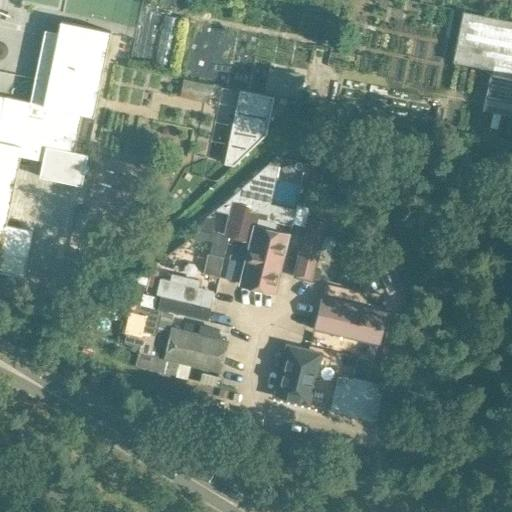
[(511,20),(509,20),(463,11),(453,62),(511,74),(511,20)]
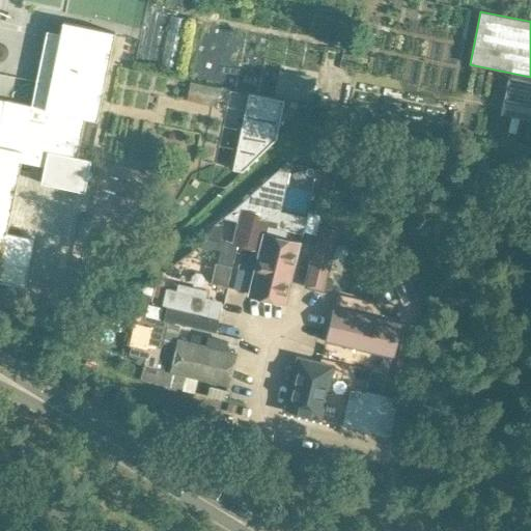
[(0,282),(22,286),(24,287),(33,239),(6,233),(21,161),(74,172),(84,118),(96,120),(114,32),(63,22),(60,34),(47,31),(31,106),(0,99),(0,282)]
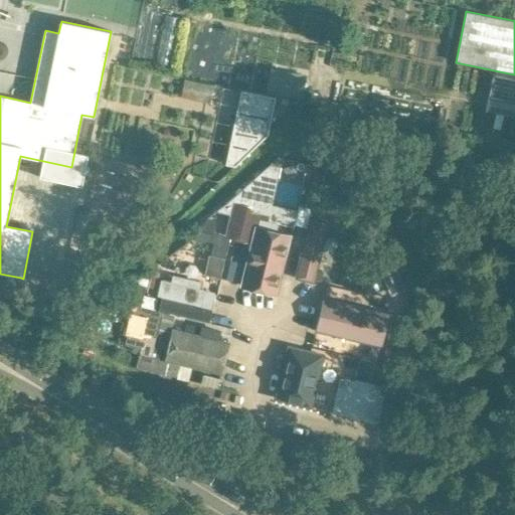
[(184,76),(178,95),(209,104),(214,86),(184,76)]
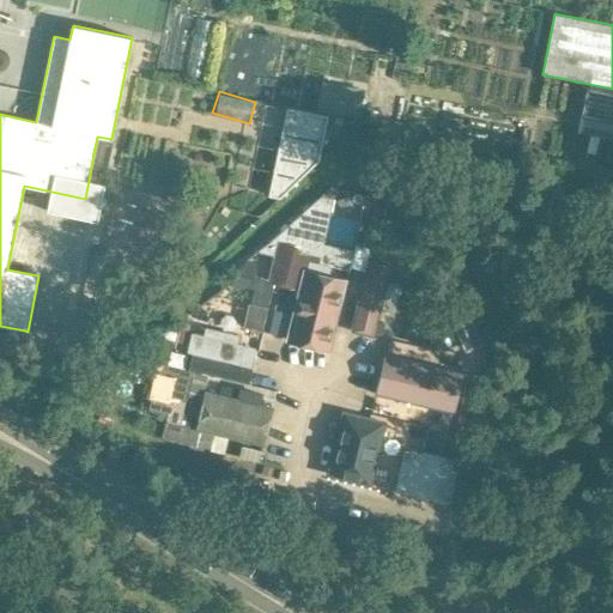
[(286,107),(268,196),(279,199),(319,161),(327,115),(286,107)]
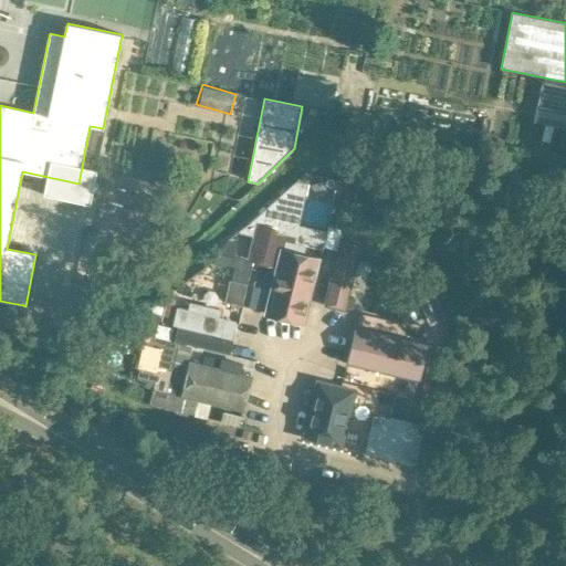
[(355,232),(358,219),(345,216),(331,212),(327,226),(355,232)]
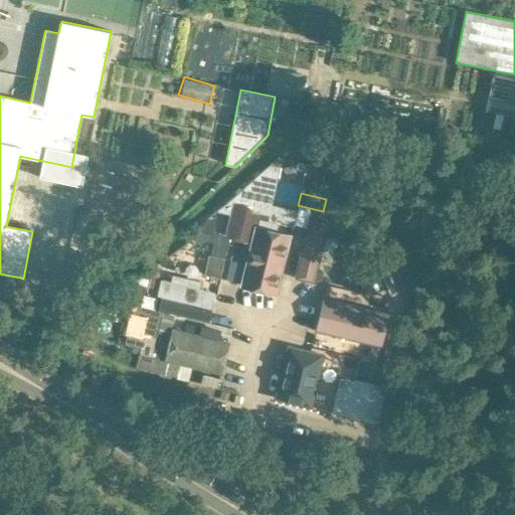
[(343,216),(346,204),(326,199),(323,211),(343,216)]
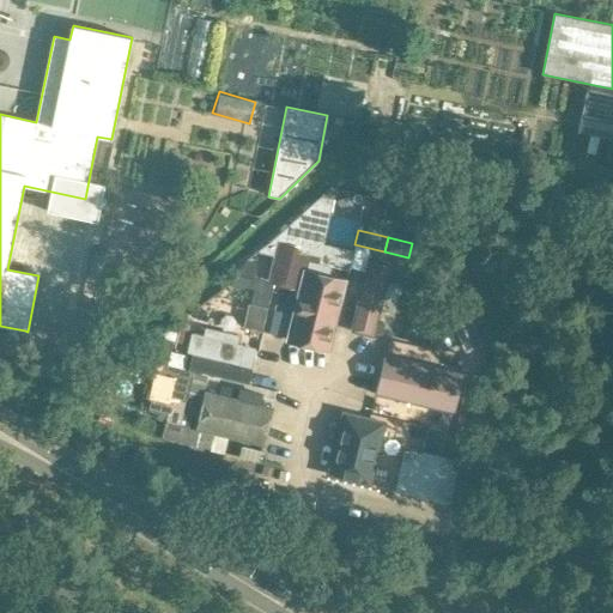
[(299,238),(298,246),(297,253),(321,259),(325,244),(299,238)]
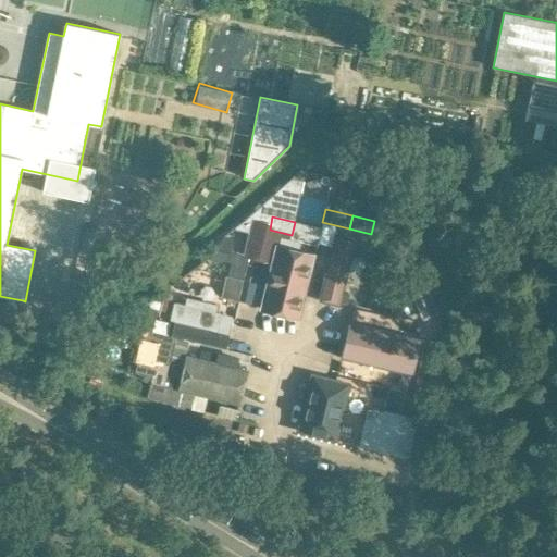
[(338,307),(355,244),(332,238),(317,301),(338,307)]
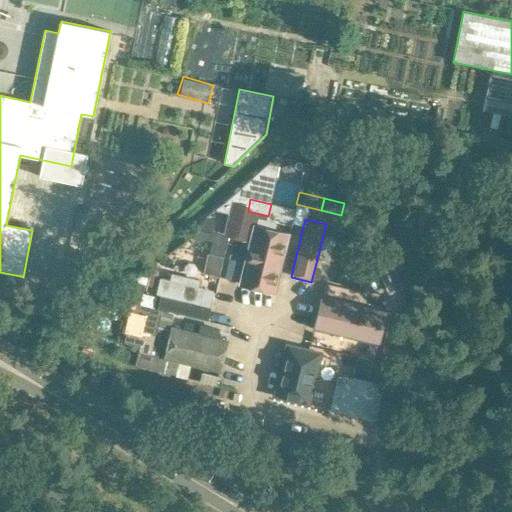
[(282,234),(255,227),(240,291),(267,297),(282,234)]
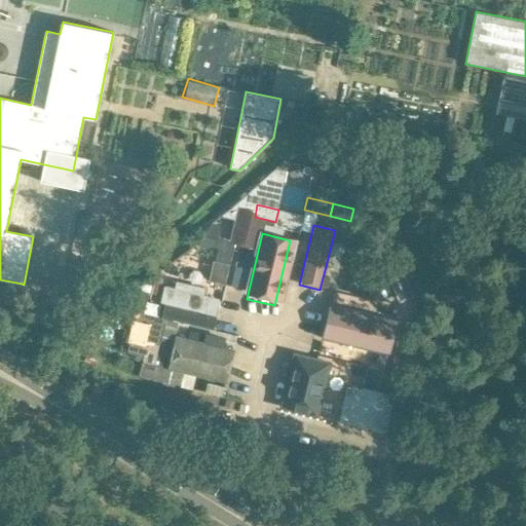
[(137,290),(132,310),(134,311),(157,316),(160,305),(146,302),(149,293),(137,290)]
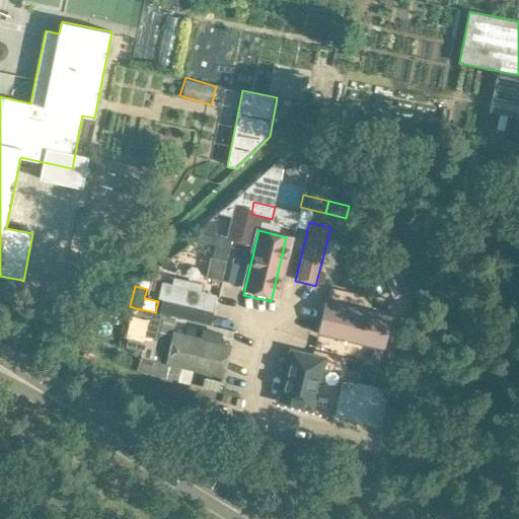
[(221,300),(164,287),(160,304),(164,304),(161,319),(214,330),(221,300)]
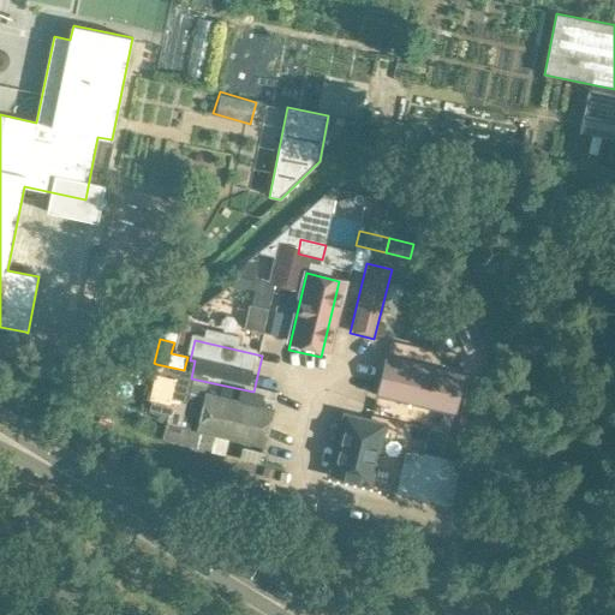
[(466,377),(386,358),(377,398),(457,417),(466,377)]
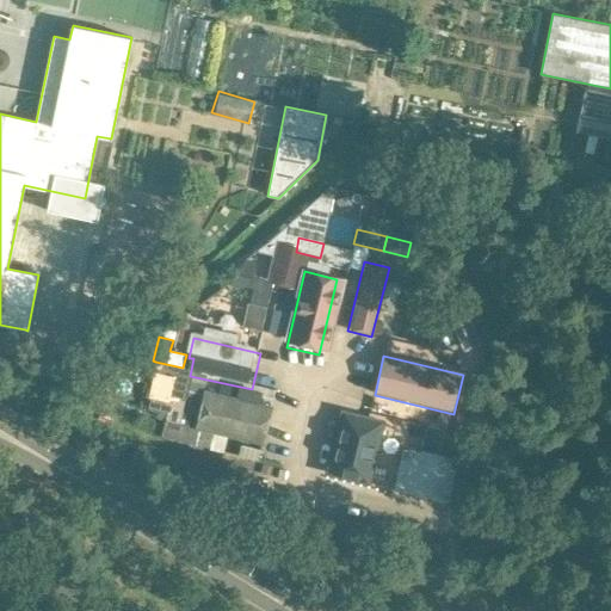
[(458,403),(473,407),(479,382),(464,378),(458,403)]
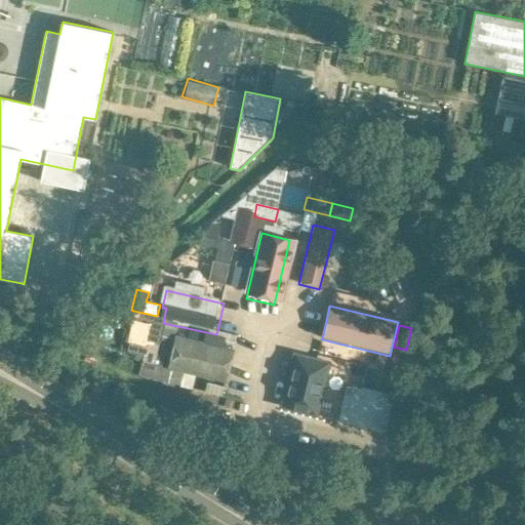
[(234,353),(177,339),(171,367),(170,368),(228,381),(234,353)]
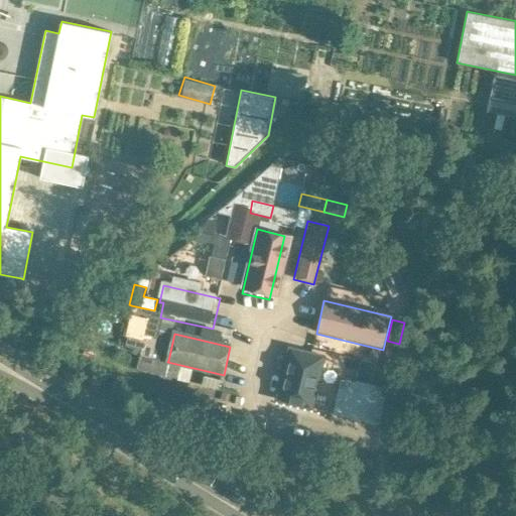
[(143,341),(139,355),(151,357),(154,344),(143,341)]
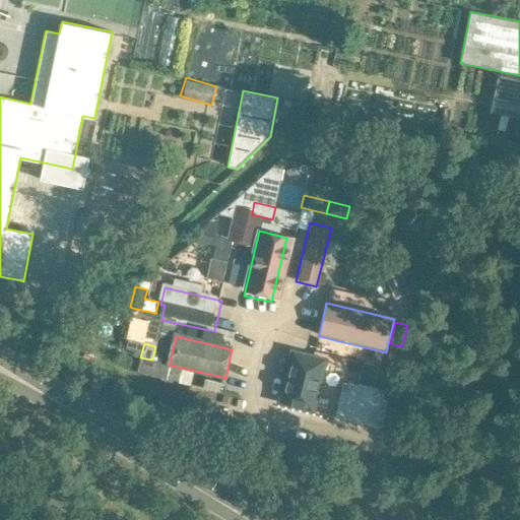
[(366,349),(363,363),(375,366),(378,352),(366,349)]
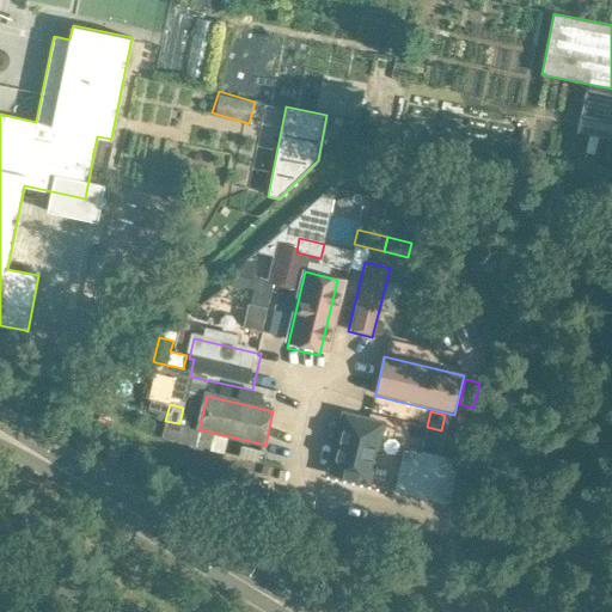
[(387,426),(361,420),(346,482),(372,488),(387,426)]
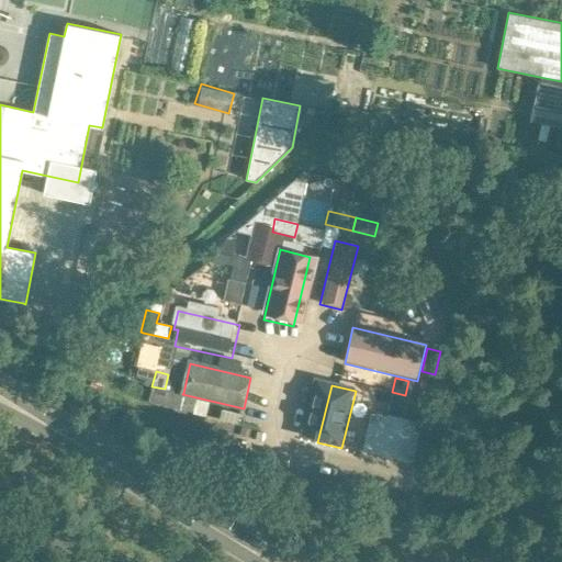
[(152,386),(148,401),(179,408),(182,394),(183,393),(165,389),(152,386)]
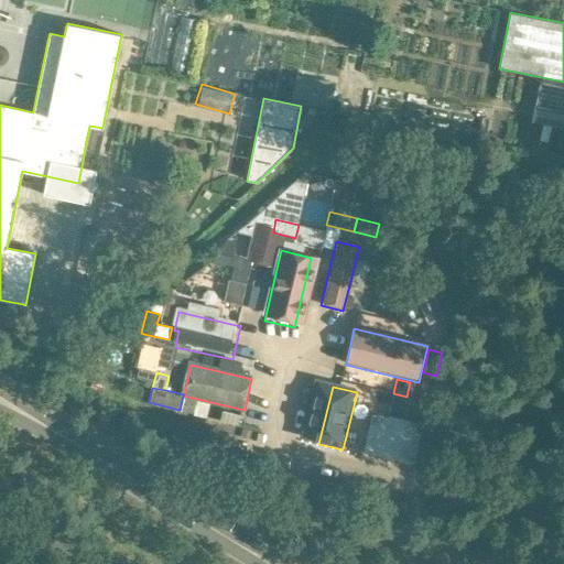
[(393,393),(393,394),(388,415),(401,419),(407,397),(393,393)]
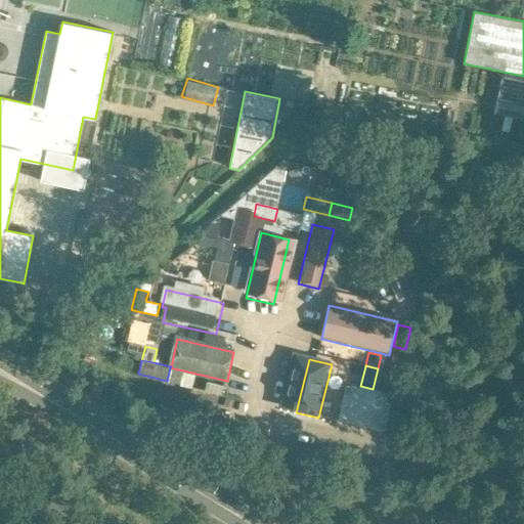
[(393,394),(373,389),(360,386),(354,412),(352,422),(352,423),(384,431),(393,394)]
